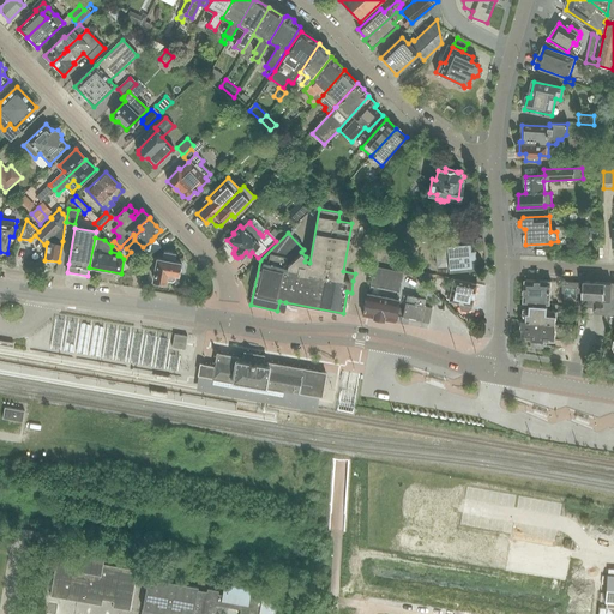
[(371,254),(374,240),(365,238),(361,252),(371,254)]
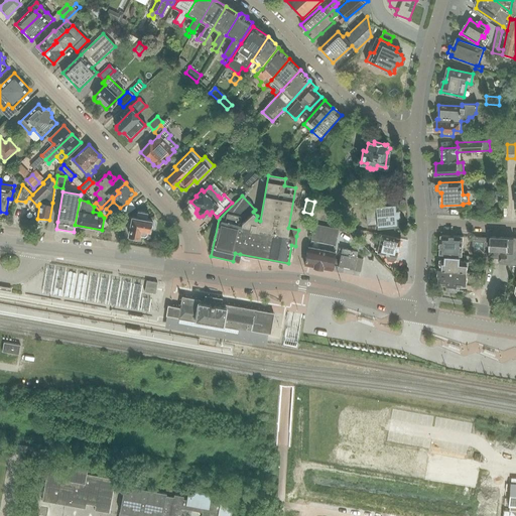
[(399,226),(397,201),(371,204),(365,204),(366,224),(378,223),(378,228),(399,226)]
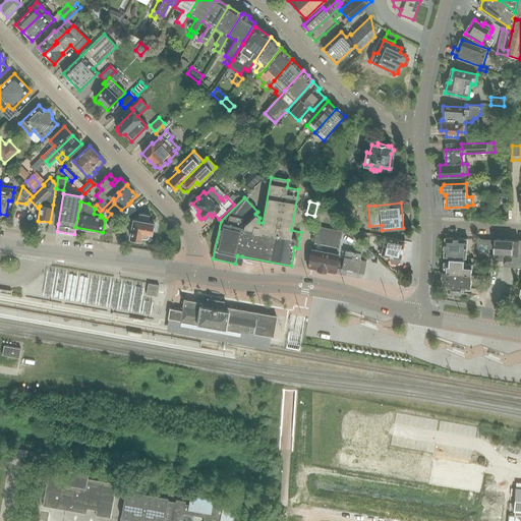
[(132,205),(119,215),(121,218),(126,214),(128,216),(136,210),(132,205)]
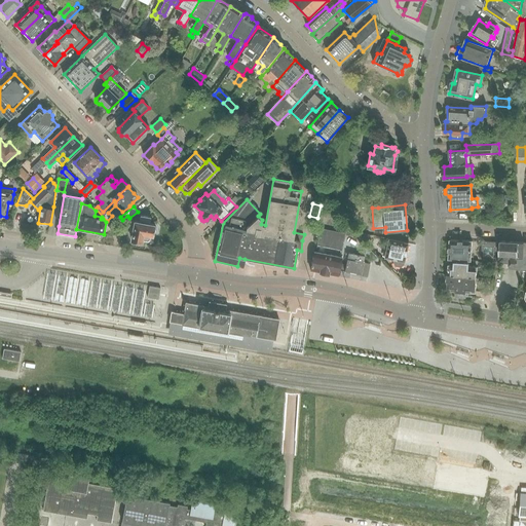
[(155,232),(156,228),(154,225),(154,224),(150,224),(151,217),(141,215),(139,222),(132,220),(129,229),(133,230),(132,239),(142,241),(142,240),(148,241),(150,239),(151,234),(152,234),(152,233),(153,234),(155,232)]
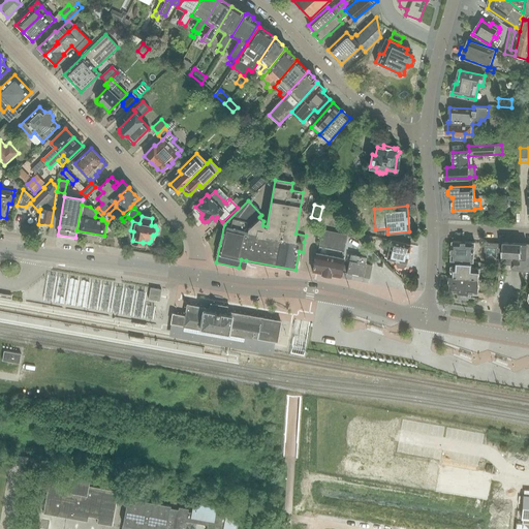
[(332,248),(325,275),(340,278),(343,258),(342,258),(345,244),(320,239),(319,246),(332,248)]
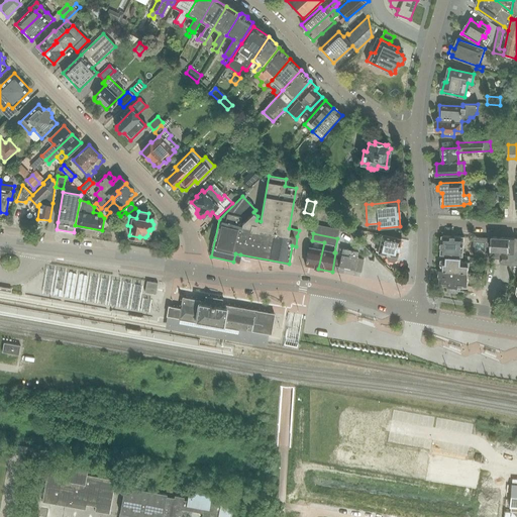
[(397,259),(401,239),(382,235),(378,252),(388,254),(387,257),(388,261),(394,262),(397,259)]
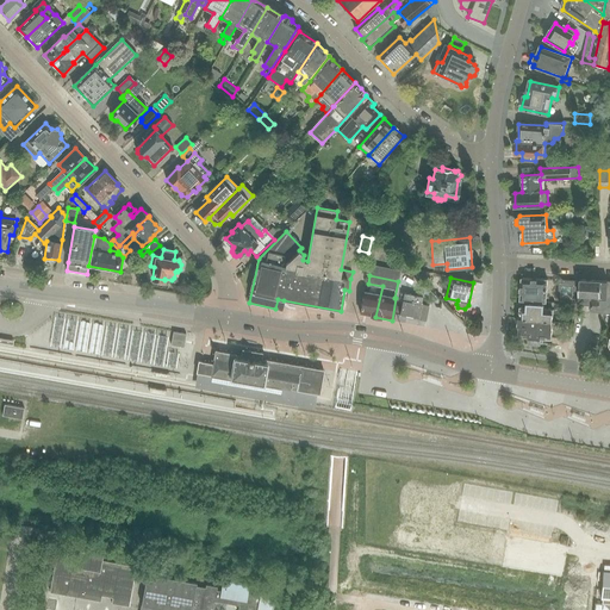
[(521,300),(546,302),(547,280),(522,279),(521,300)]
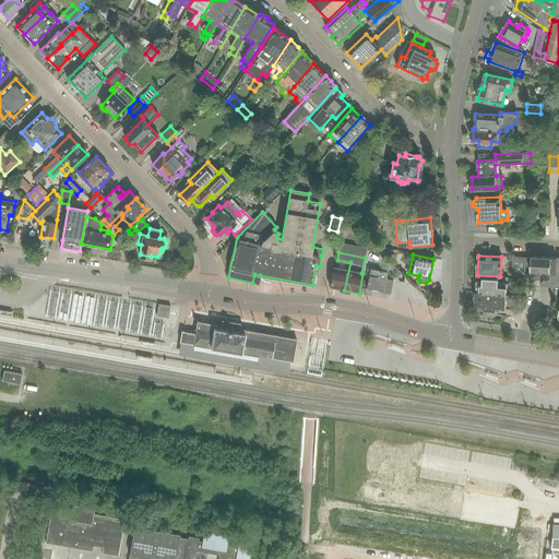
[(558,258),(532,257),(532,264),(527,264),(527,258),(512,258),(511,275),(526,276),(526,273),(531,274),(531,278),(542,278),(540,285),(558,287),(558,258)]
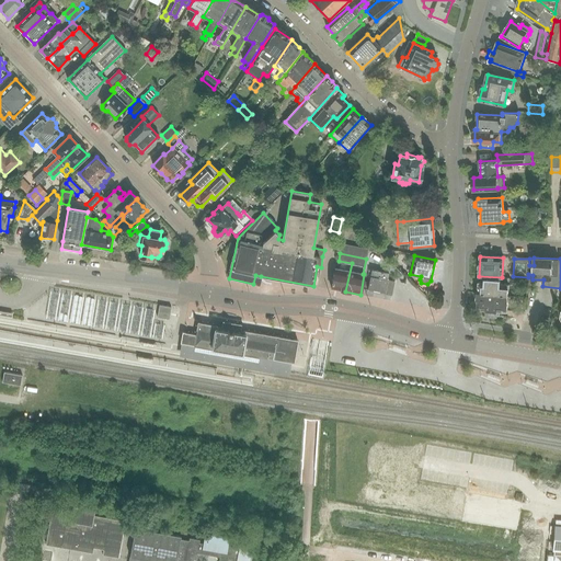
[(339,261),(336,268),(335,268),(331,288),(345,292),(352,263),(339,261)]
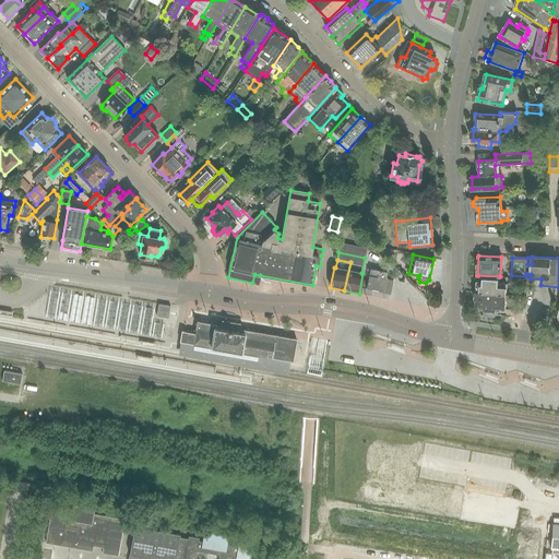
[(387,278),(388,273),(370,269),(366,289),(391,295),(393,281),(387,278)]
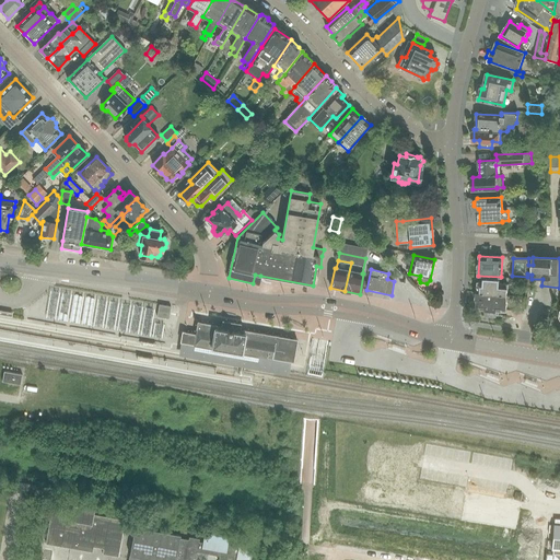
[(508,284),(499,283),(500,280),(485,279),(485,282),(478,282),(477,293),(506,294),(508,284)]
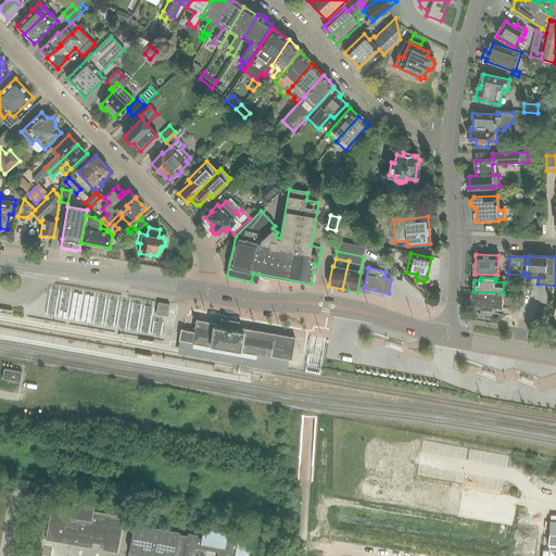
[(503,308),(503,292),(474,291),(472,306),(483,307),(482,314),(492,314),(493,307),(503,308)]
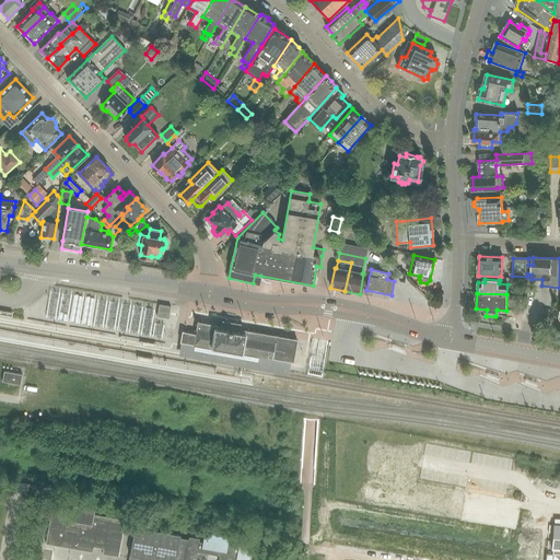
[(168,318),(171,306),(159,304),(156,317),(168,318)]
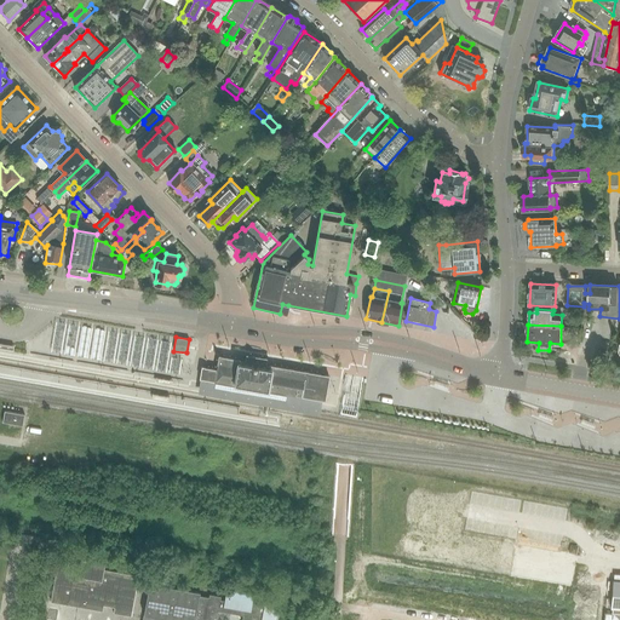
[(202,368),(201,378),(325,400),(328,377),(265,366),(265,360),(247,356),(246,362),(219,357),(217,371),(202,368)]
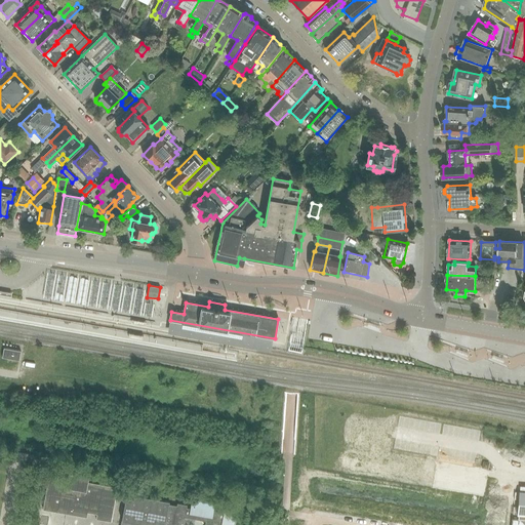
[(19,360),(22,351),(5,348),(3,358),(19,360)]
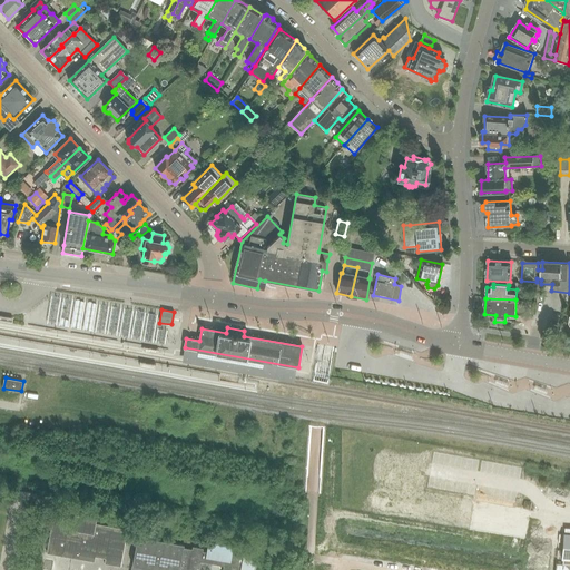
[(74,520),(52,517),(47,553),(95,562),(95,557),(105,559),(105,564),(120,567),(127,530),(96,524),(97,519),(75,516),(74,520)]
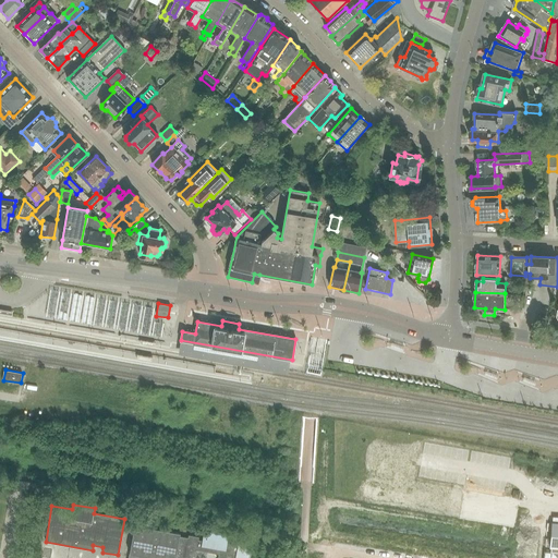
[(202,541),(198,540),(198,537),(189,535),(187,538),(179,536),(180,533),(134,525),(128,557),(249,557),(252,544),(231,541),(231,543),(227,543),(229,534),(204,530),(202,541)]
